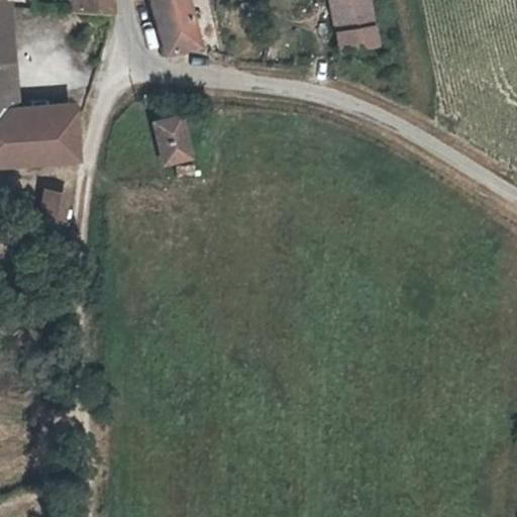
[(85,0),(85,13),(111,14),(109,0),(85,0)]
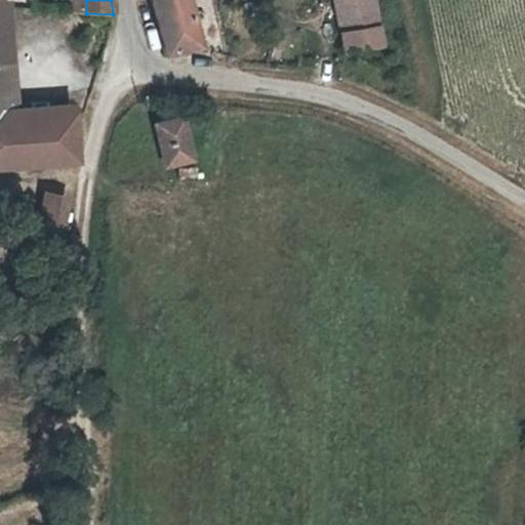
[(209,48),(196,0),(152,0),(165,57),(209,48)]
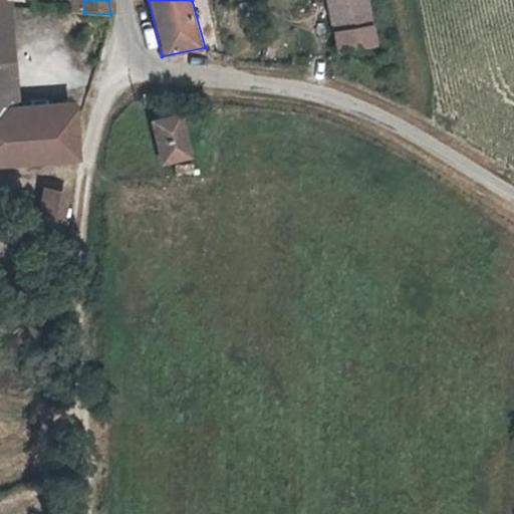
[(378,43),(366,0),(335,0),(344,33),(339,35),(343,52),(367,45),(378,43)]
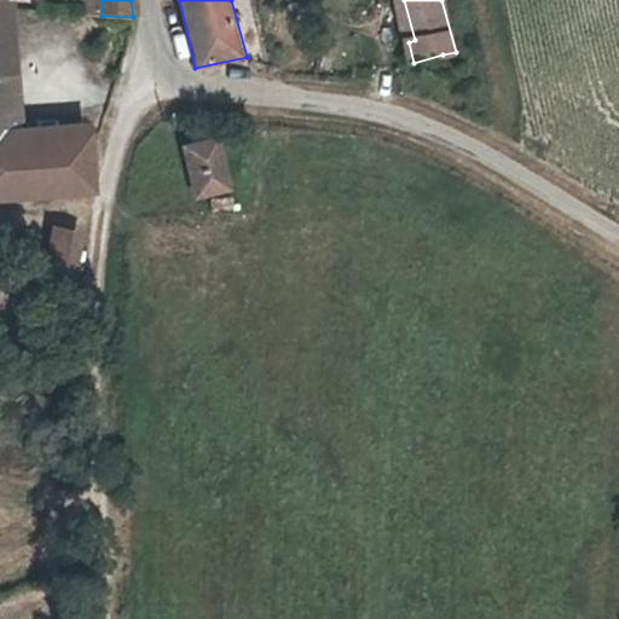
[(0,140),(12,140),(9,108),(0,108),(0,140)]
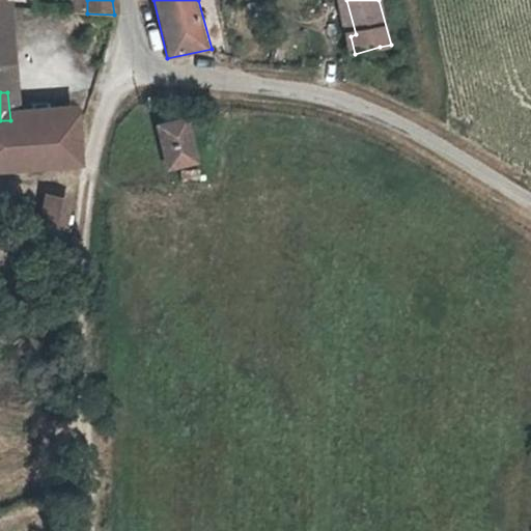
[(89,114),(36,118),(39,172),(77,170),(89,114)]
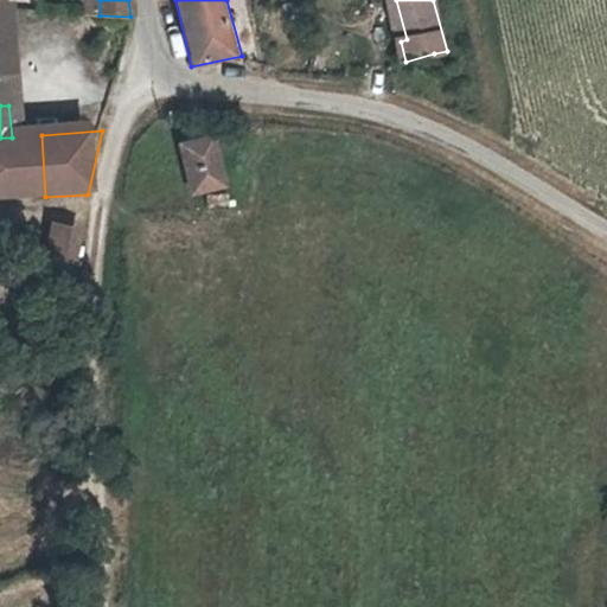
[(0,199),(45,197),(42,135),(12,138),(0,138),(0,199)]
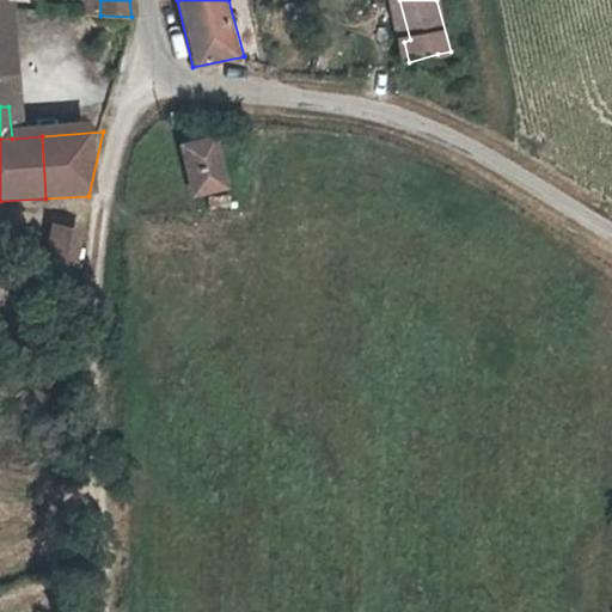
[(212,144),(179,151),(189,196),(222,190),(212,144)]
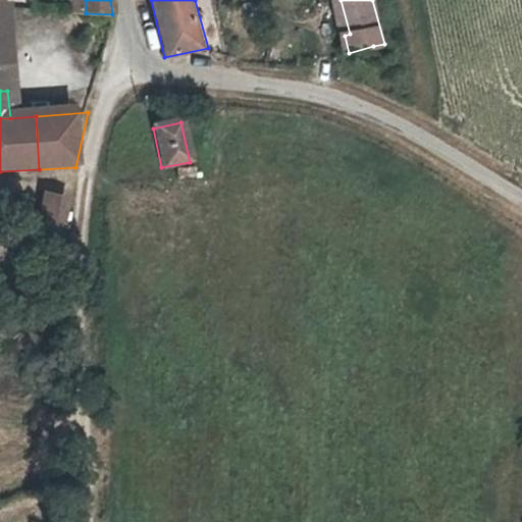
[(55,207),(35,208),(37,246),(58,245),(55,207)]
